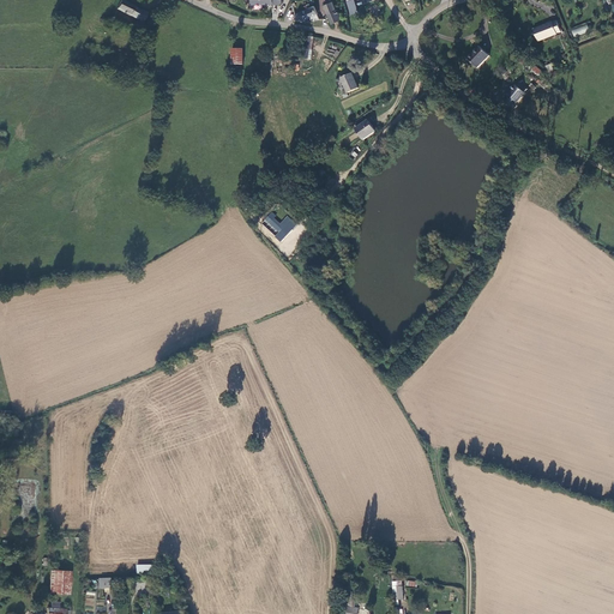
[(325,6),(333,24),(342,19),(337,10),(333,1),(325,6)]
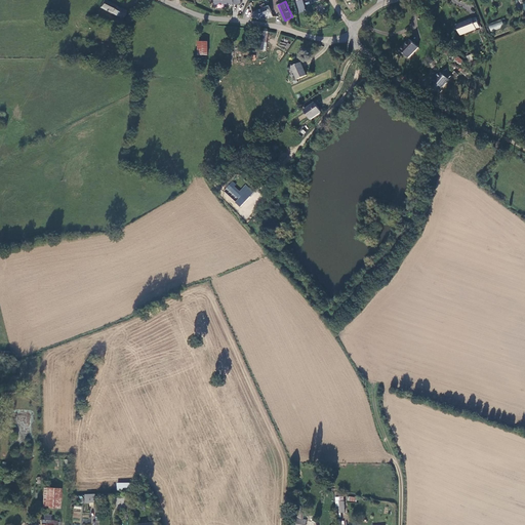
[(123,18),(126,11),(102,2),(98,8),(123,18)]
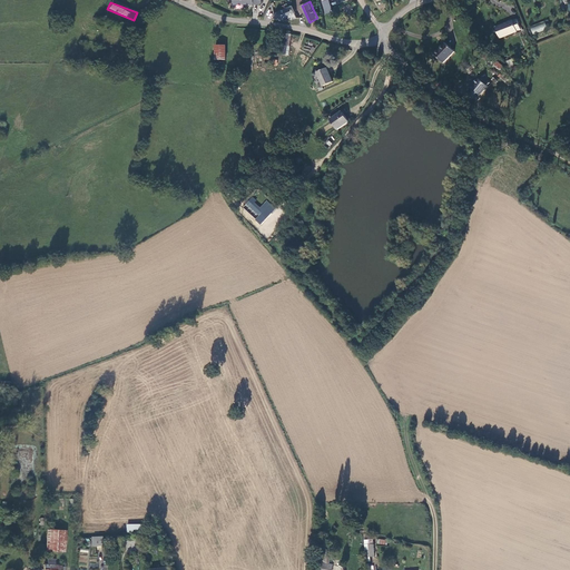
[(287,22),(297,18),(293,7),(274,13),(275,19),(279,19),(279,20),(286,18),(287,22)]
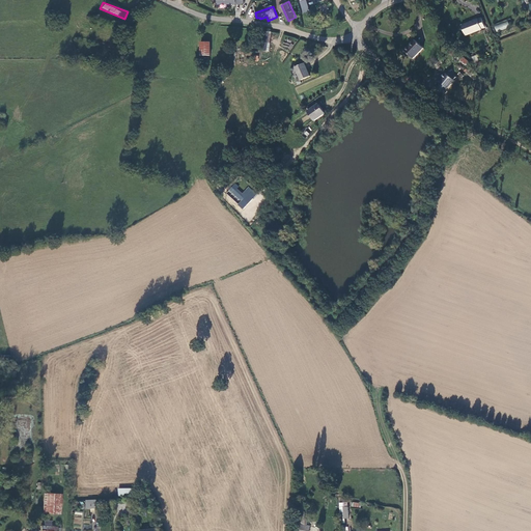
[(482,18),(480,19),(463,25),(466,35),(485,28),(482,18)]
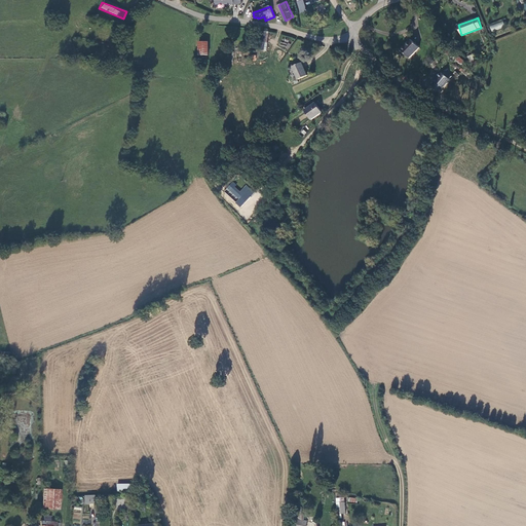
[(489,26),(491,32),(504,27),(502,21),(489,26)]
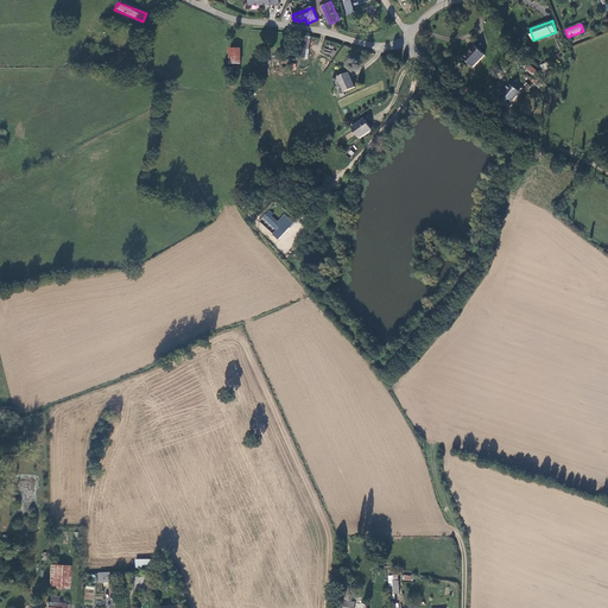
[(475,46),(463,58),(473,68),(485,56),(475,46)]
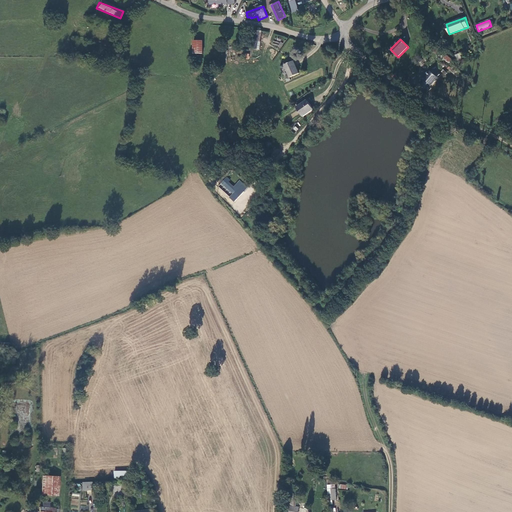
[(203,53),(203,41),(195,41),(194,53),(203,53)]
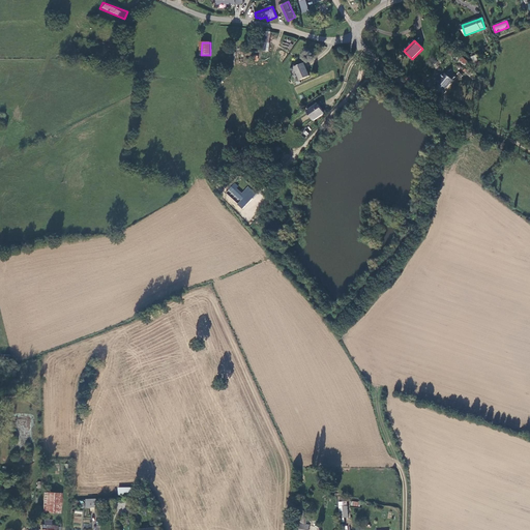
[(463,65),(467,61),(461,56),(458,60),(463,65)]
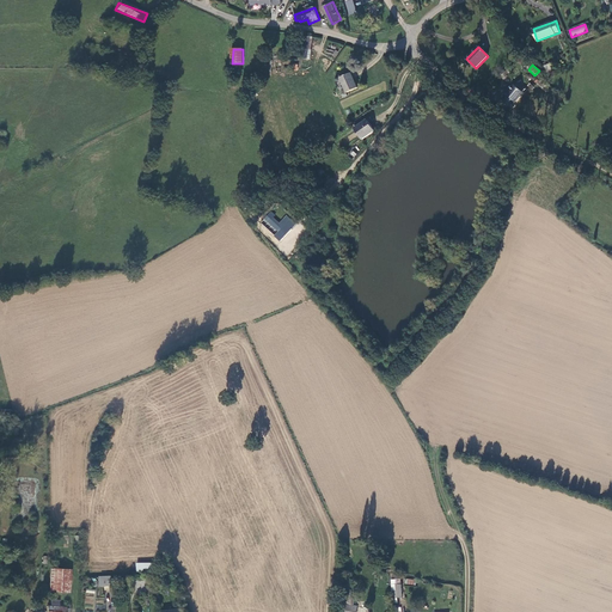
[(341,78),(347,92),(359,89),(353,73),(341,78)]
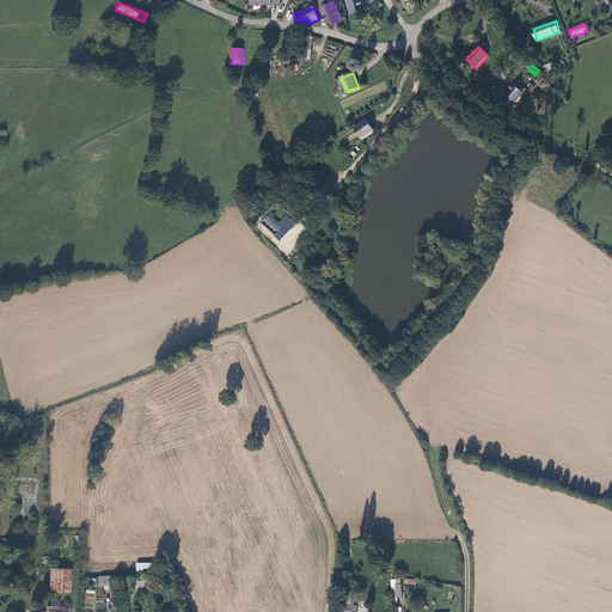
[(518,83),(515,86),(522,93),(525,90),(518,83)]
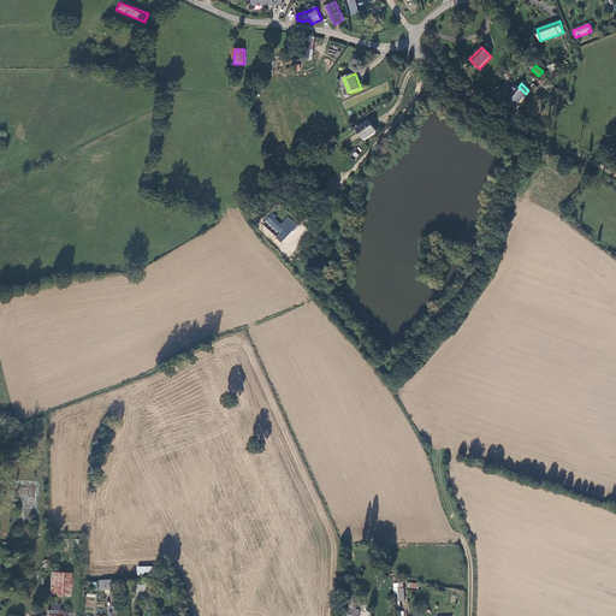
[(519,87),(517,87),(511,93),(510,92),(507,98),(508,99),(505,101),(515,111),(519,106),(517,105),(526,95),(526,94),(519,87)]
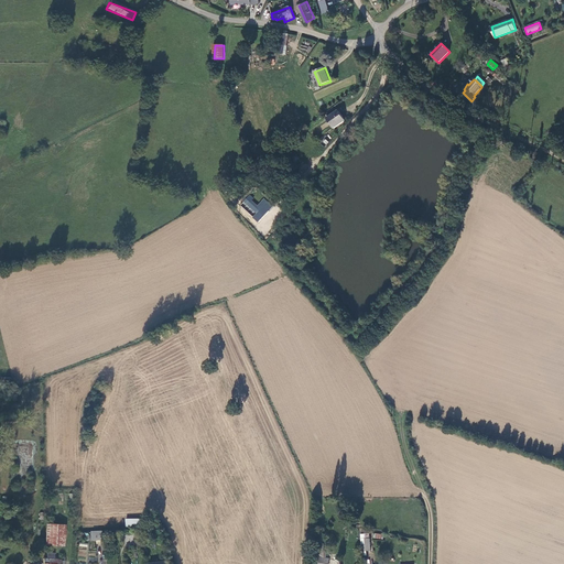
[(338,110),(327,118),(334,128),(346,120),(338,110)]
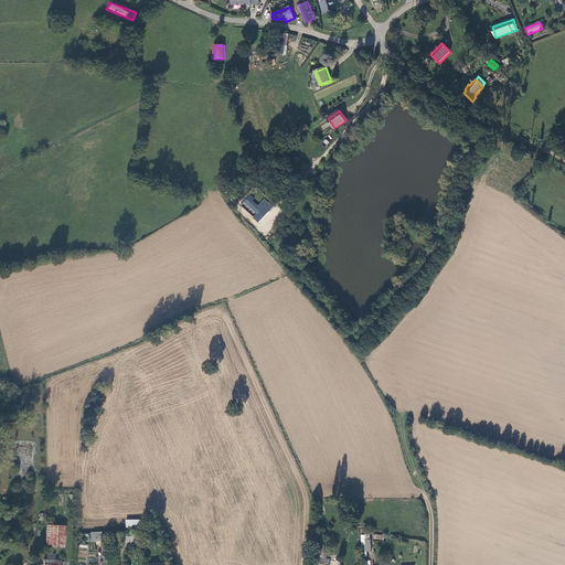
[(251,194),(241,205),(258,222),(274,206),(264,198),(258,205),(253,200),(254,199),(251,194)]
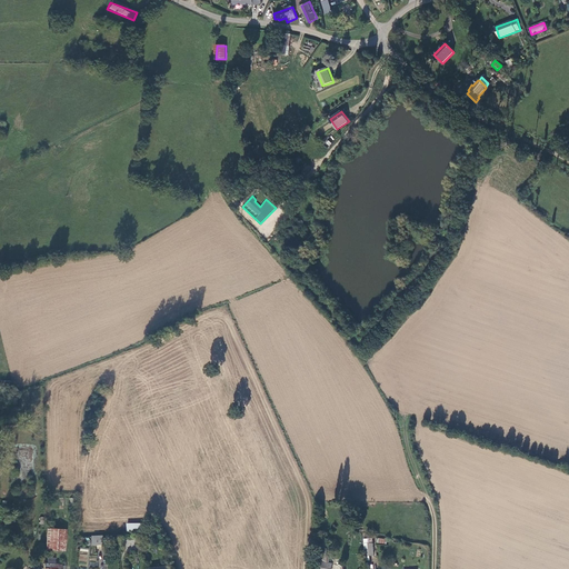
[(66,550),(67,530),(48,528),(47,549),(48,549),(53,550),(66,550)]
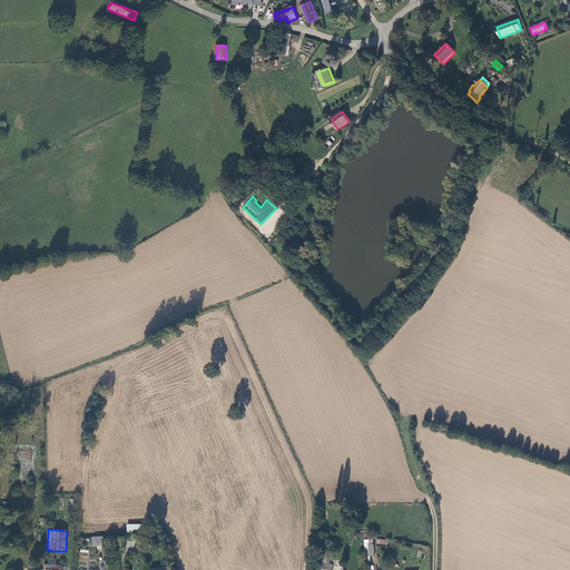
[(328,557),(327,549),(327,544),(320,544),(320,562),(323,562),(322,569),(332,569),(333,564),(330,563),(330,557),(328,557)]
